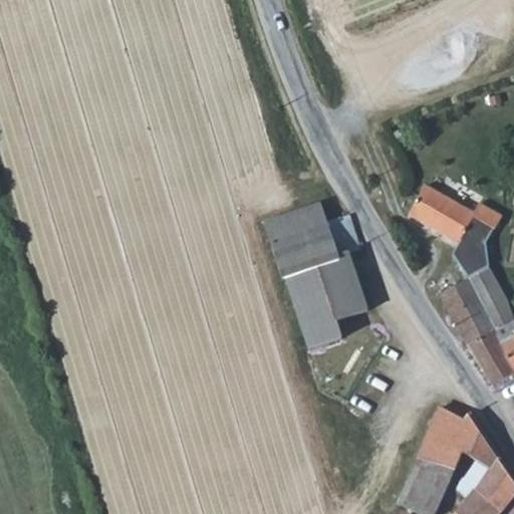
[(475,213),(429,187),(411,216),(461,246),(470,232),(487,242),(501,217),(479,205),(475,213)]
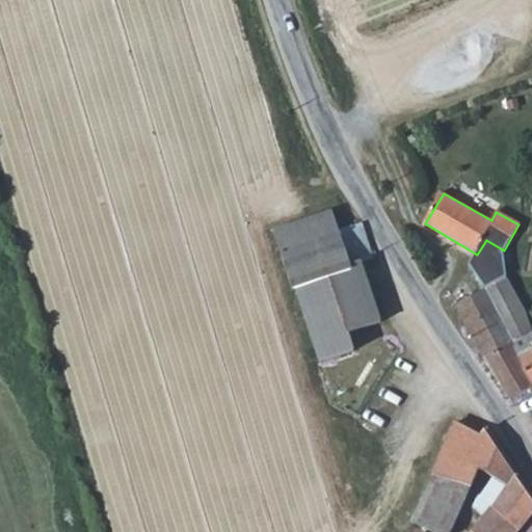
[(274,231),(281,251),(338,233),(331,213),(274,231)]
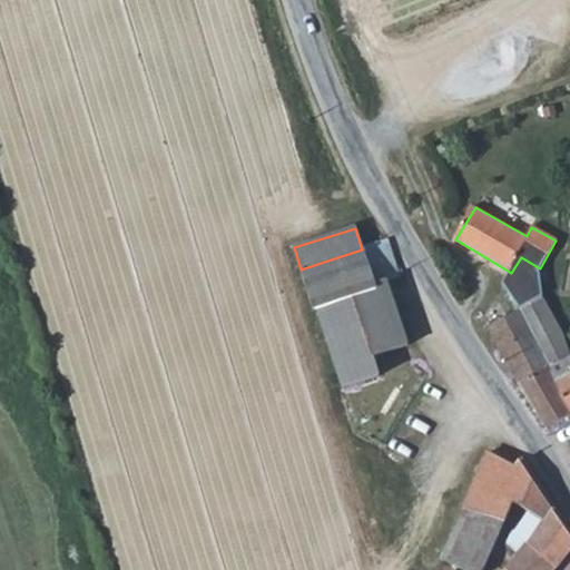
[(386,241),(362,249),(301,269),(317,312),(321,311),(349,389),(382,376),(375,359),(408,346),(387,282),(399,278),(386,241)]
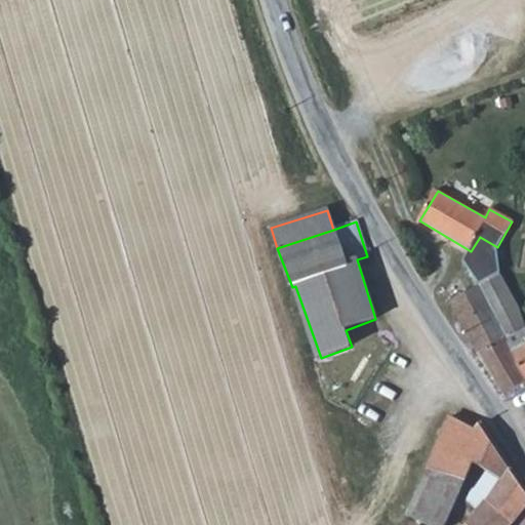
[(478,352),(524,330),(524,319),(520,308),(493,264),(485,268),(484,267),(479,266),(473,267),(467,271),(463,268),(446,287),(474,346),(478,352)]
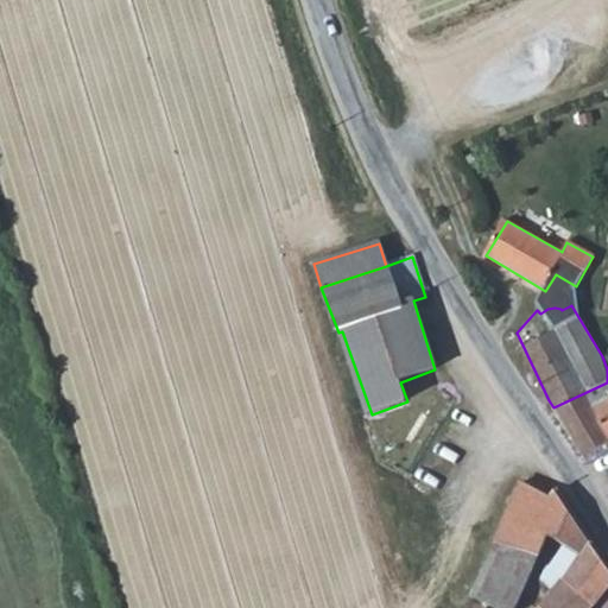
[(607,382),(553,407),(583,456),(607,445),(607,436),(593,406),(607,398),(607,382)]
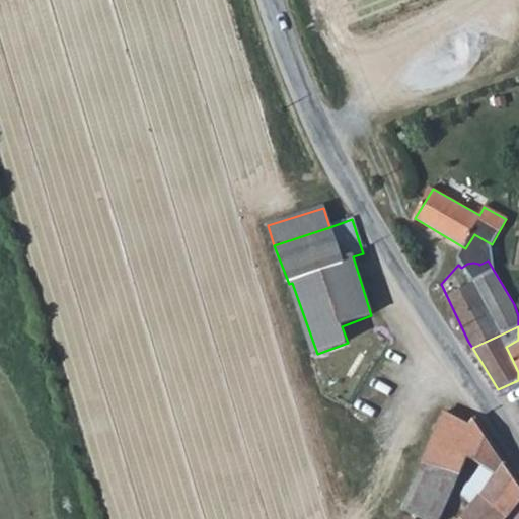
[(518,340),(506,347),(518,372),(518,340)]
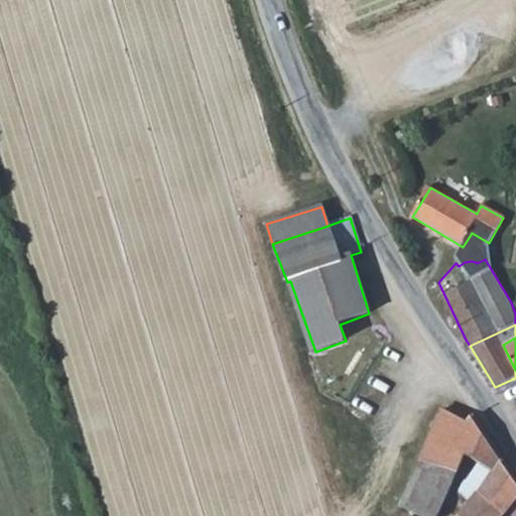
[(483,484),(500,462),(471,416),(465,421),(446,412),(404,498),(429,513),(428,515),(434,515),(454,492),(469,474),(472,477),(483,484)]
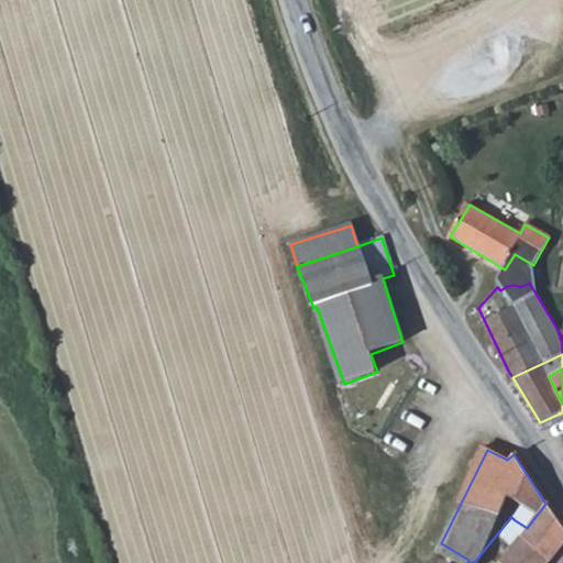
[(503,536),(509,550),(499,562),(547,562),(562,545),(562,528),(545,504),(527,528),(515,520),(503,536)]
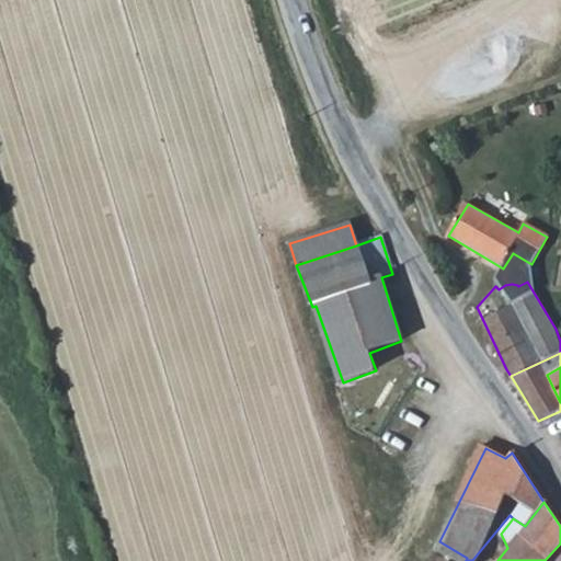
[(434,550),(451,560),(466,560),(467,558),(439,541),(434,550)]
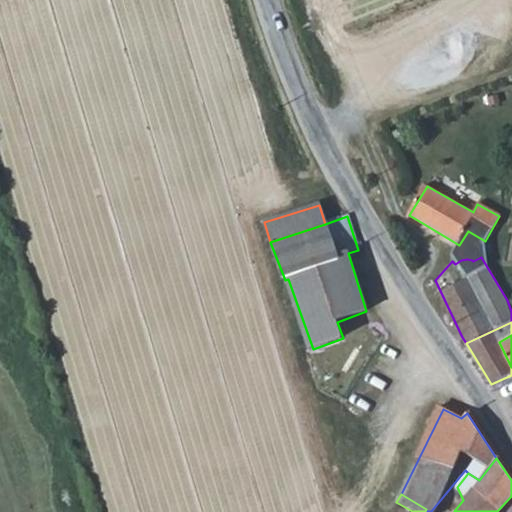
All buildings are outlined.
